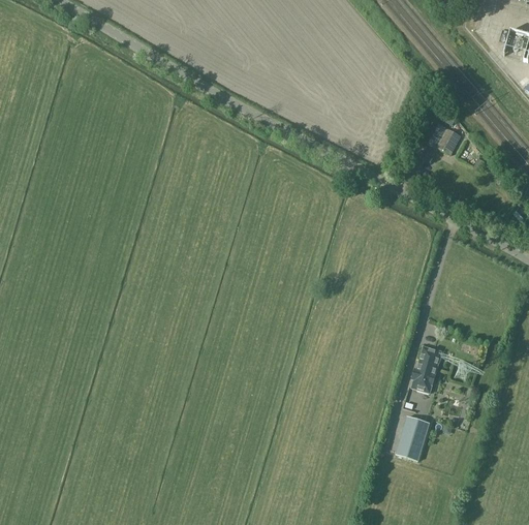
[(461,134),(432,119),(422,137),(450,153),(461,134)]
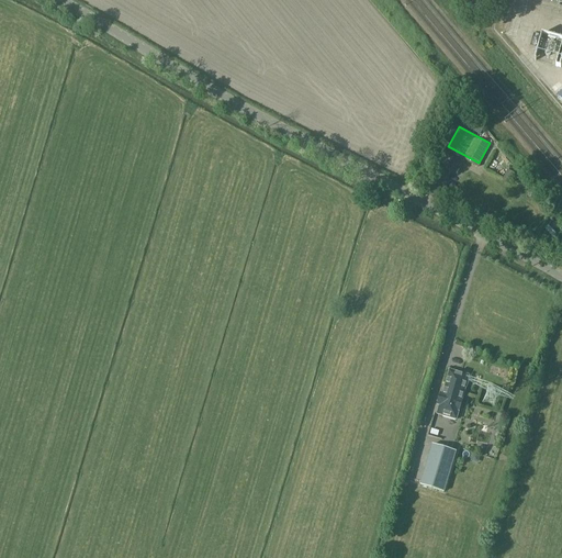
[(509,167),(504,177),(512,181),(517,171),(509,167)]
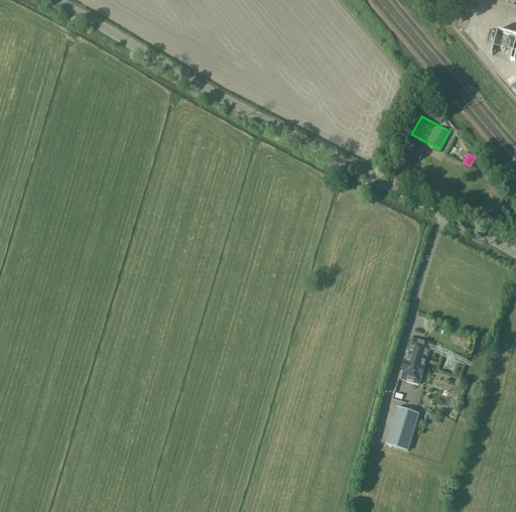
[(401,368),(403,369),(401,376),(418,381),(420,374),(423,364),(429,342),(412,337),(406,358),(404,358),(401,368)]
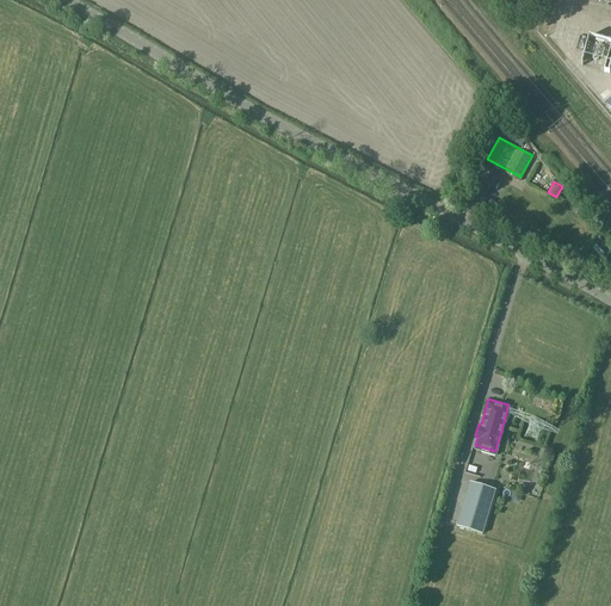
[(483,531),(497,487),(470,478),(457,523),(483,531)]
